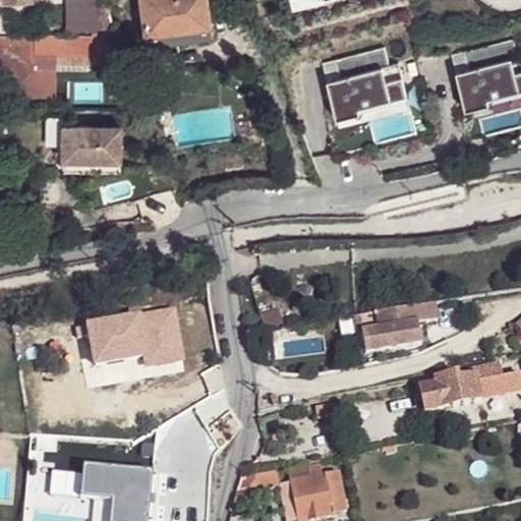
[(145,0),(150,34),(214,24),(210,0),(145,0)]
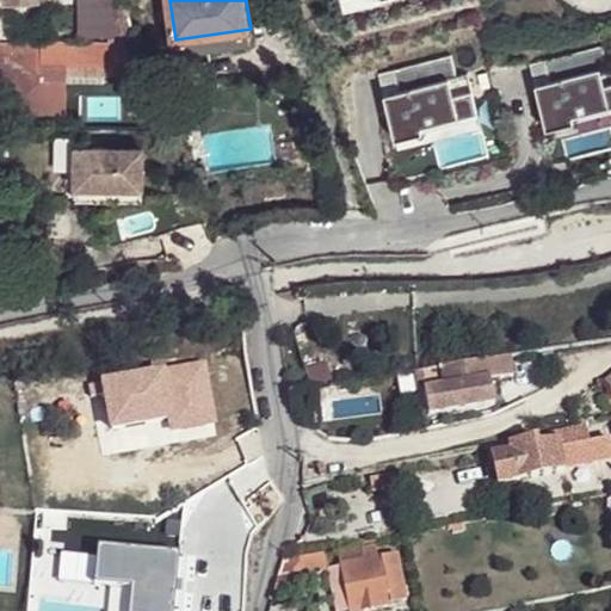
[(251,29),(176,39),(179,62),(215,57),(214,48),(253,42),(251,29)]
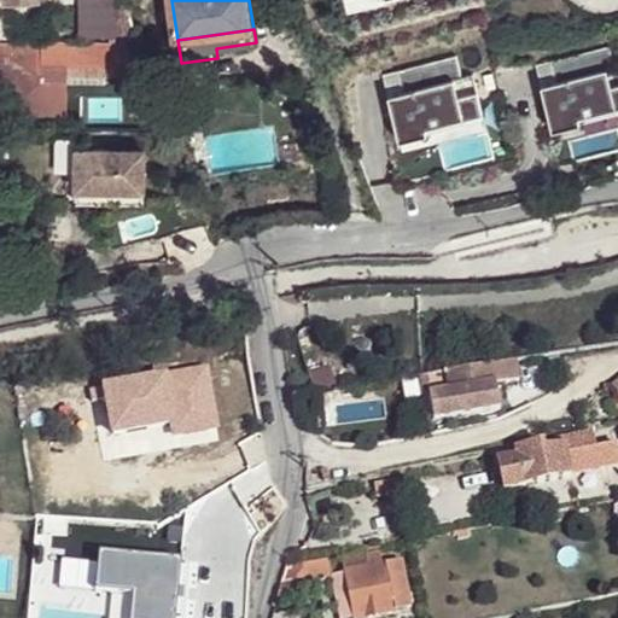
[(138,116),(170,116),(145,48),(121,51),(121,46),(83,44),(82,46),(48,46),(48,48),(6,50),(6,62),(10,62),(10,83),(16,83),(16,114),(52,112),(52,81),(46,81),(47,65),(121,70),(121,76),(139,77),(138,116)]
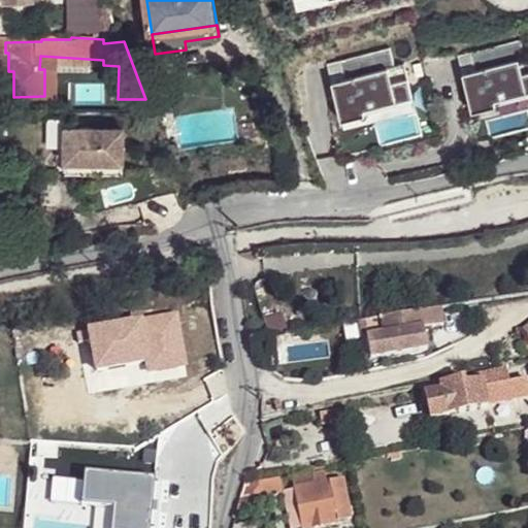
[(519,43),(467,56),(472,74),(460,77),(470,116),(494,109),(493,104),(527,94),(527,59),(523,61),(519,43)]
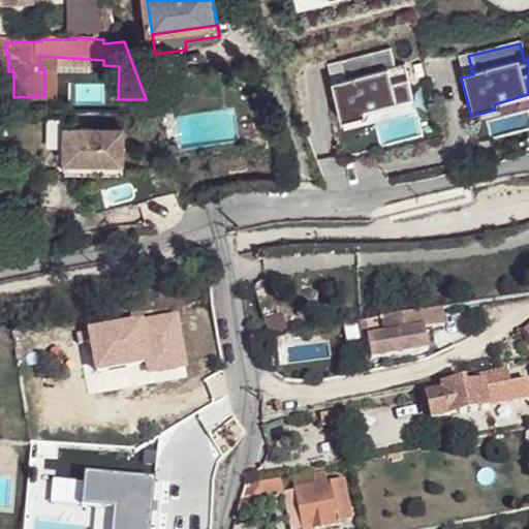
[(389,51),(338,64),(342,82),(330,85),(340,123),(364,117),(363,112),(411,99),(403,66),(393,69),(389,51)]
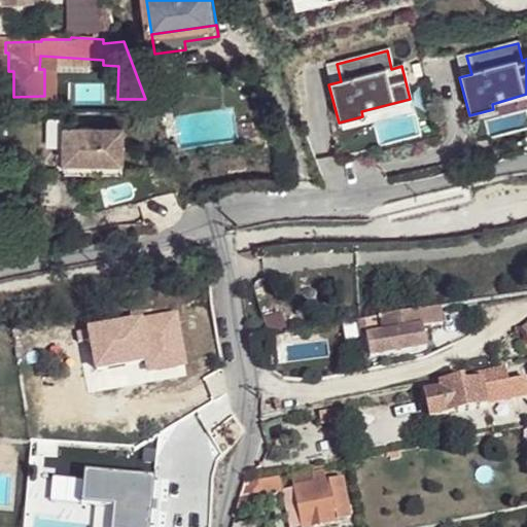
[(44,69),(44,96),(60,96),(60,70),(103,69),(103,65),(103,60),(40,56),(39,69),(44,69)]
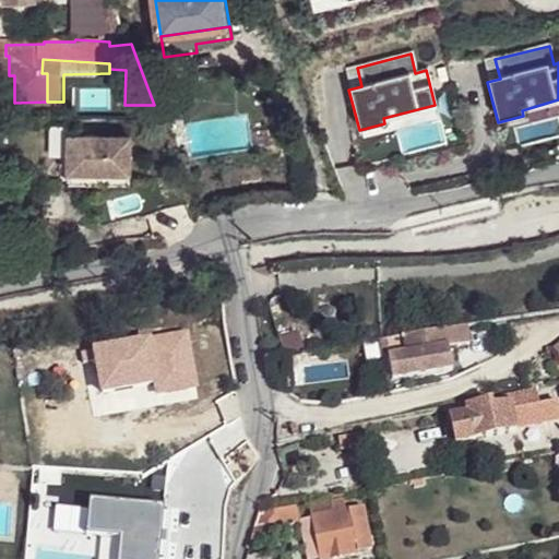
[(67,181),(87,180),(87,168),(128,167),(128,131),(66,132),(67,181)]
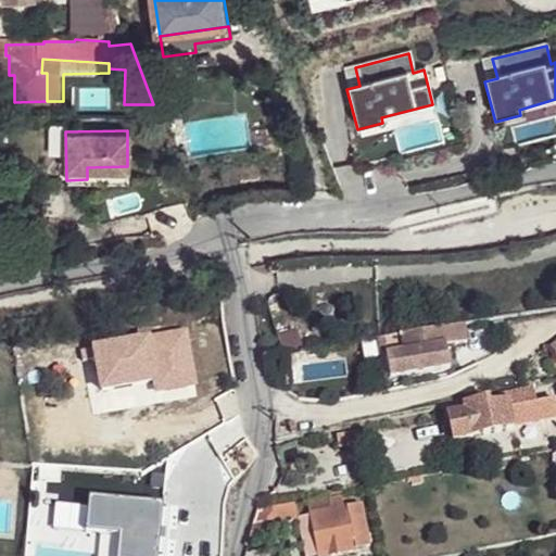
[(87,167),(87,179),(127,178),(127,166),(87,167)]
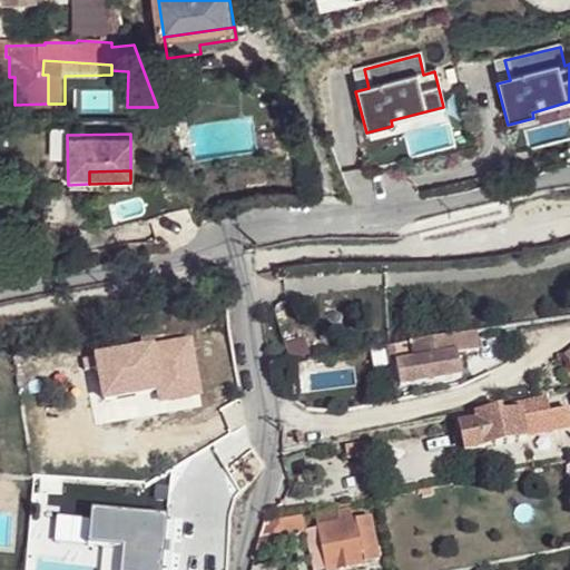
[(475,334),(389,349),(391,365),(396,364),(400,387),(461,377),(458,354),(479,351),(475,334)]
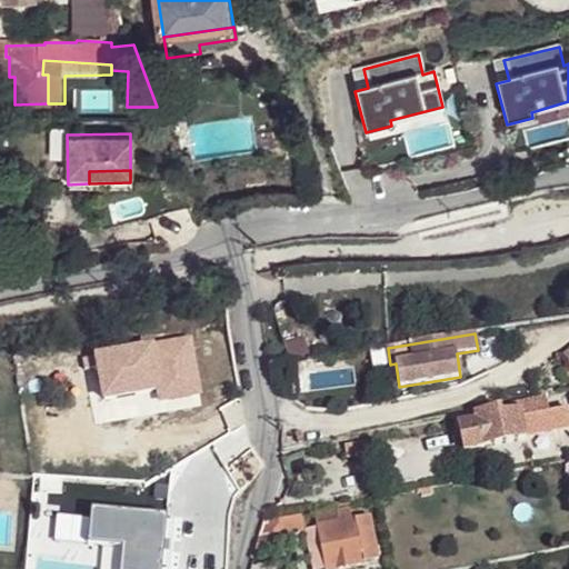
[(203,393),(191,335),(93,349),(103,396),(156,388),(159,399),(203,393)]
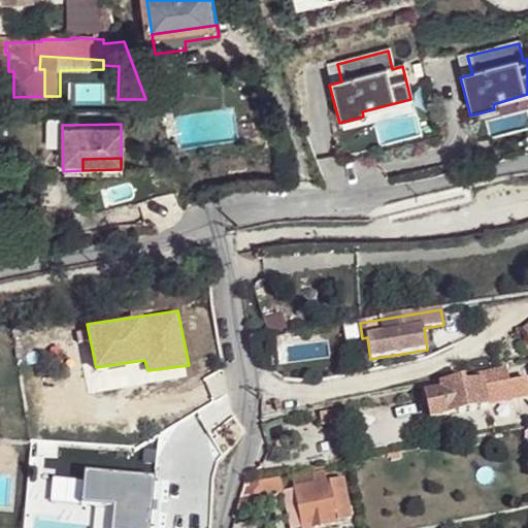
[(443,395),(429,397),(434,423),(491,414),(491,409),(527,402),(527,385),(509,387),(506,375),(443,388),(443,395)]
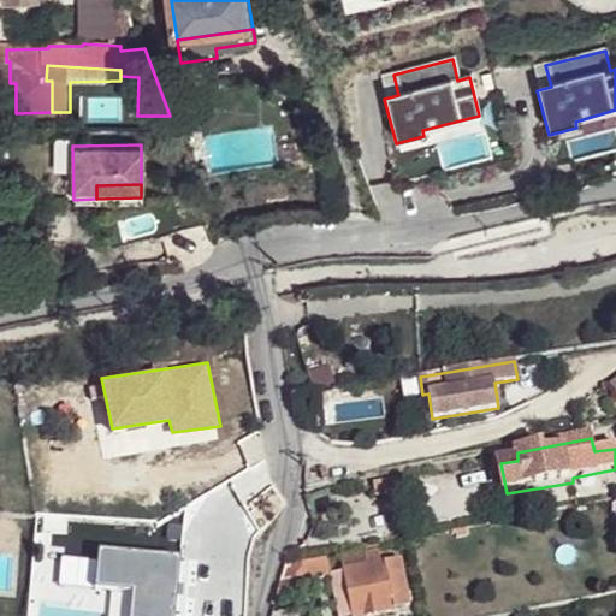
[(374,487),(377,499),(407,492),(404,483),(374,487)]
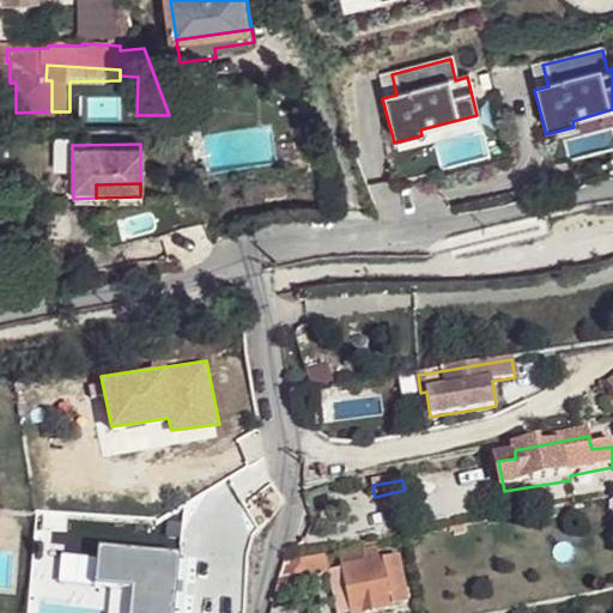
[(174,612),(178,550),(99,544),(96,583),(132,584),(129,612),(174,612)]
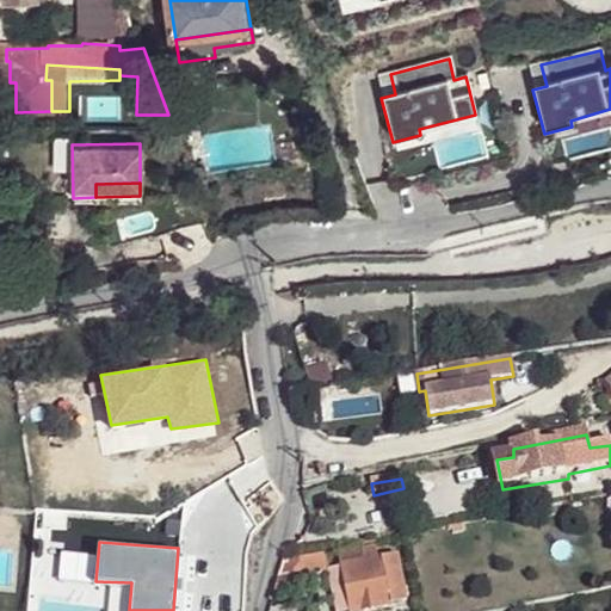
[(340,572),(396,561),(393,545),(337,559),(340,572)]
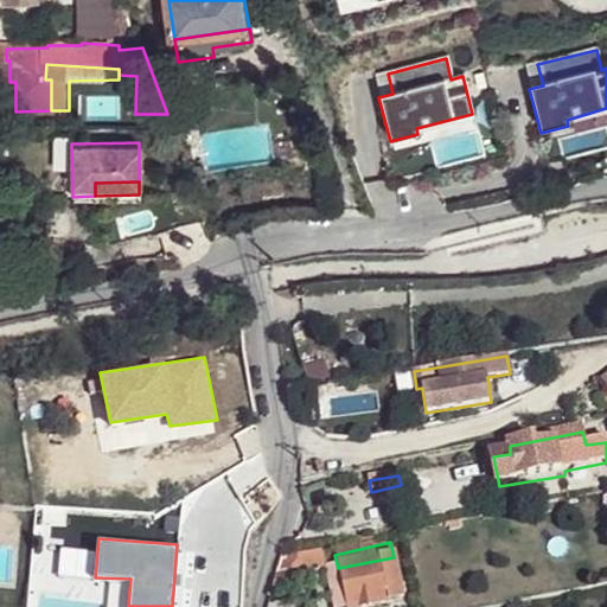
[(321,551),(299,554),(302,570),(324,567),(321,551)]
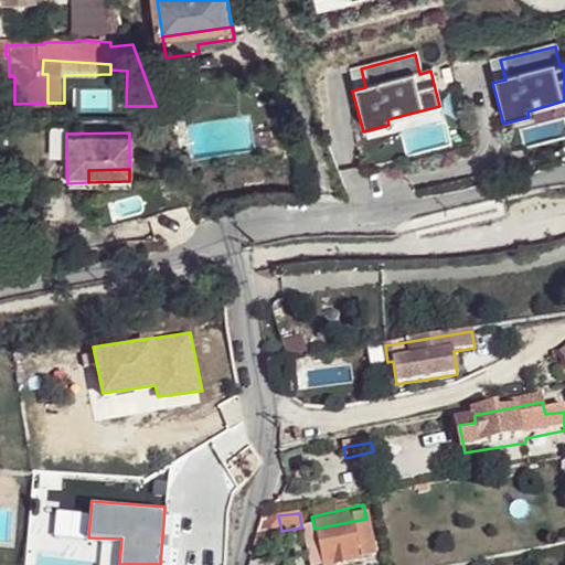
[(353,564),(376,560),(366,519),(315,529),(321,564),(353,564)]
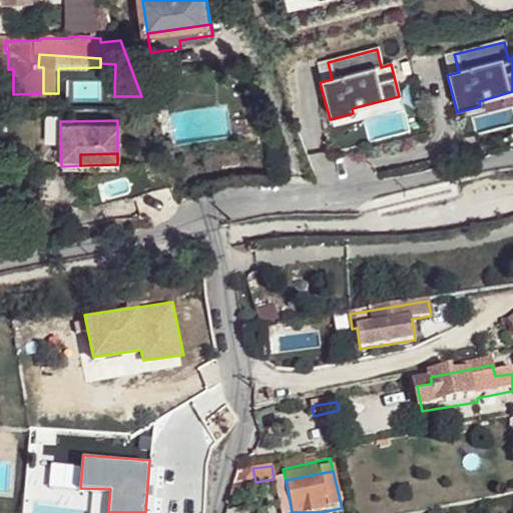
[(292,512),(286,480),(274,483),(279,512),(292,512)]
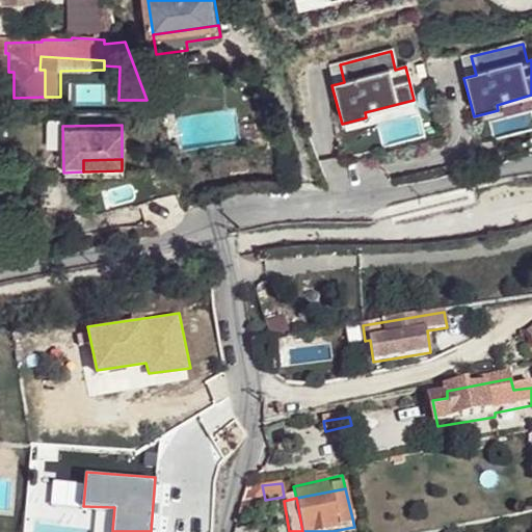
[(257,502),(243,505),(239,522),(251,519),(257,502)]
